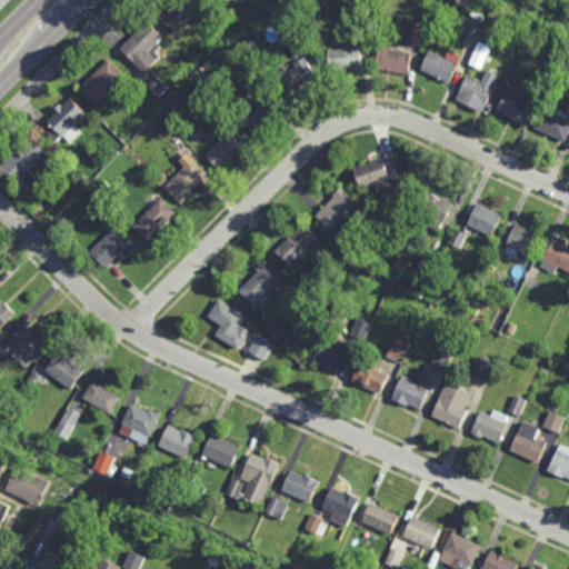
[(175,35),(160,20),(175,5),(170,0),(199,0),(205,6),(175,35)]
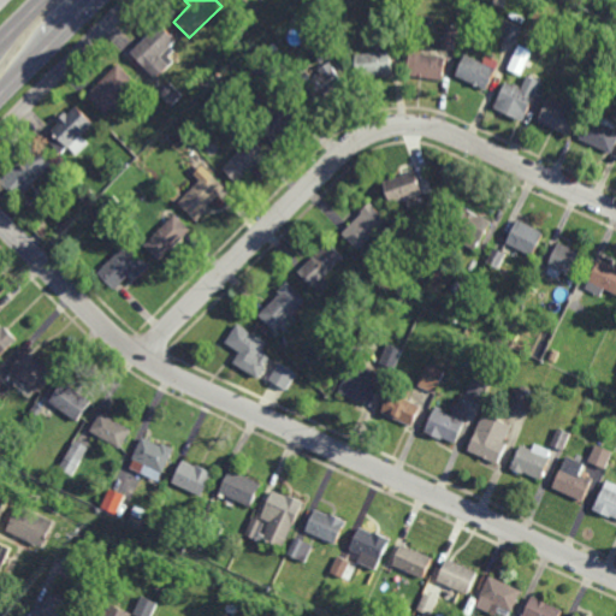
[(516,43),(514,42),(513,45),(499,40),(508,21),(523,27),(516,43)]
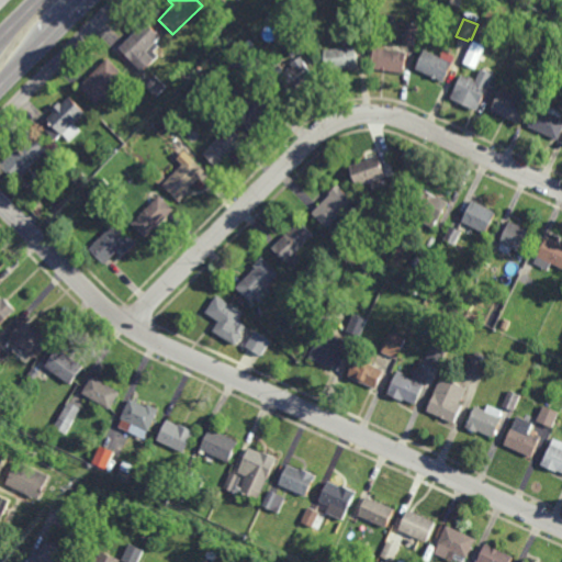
[(160,36),(155,42),(164,52),(161,53),(164,56),(161,57),(159,55),(142,72),(119,47),(134,33),(130,29),(137,21),(141,24),(145,20),(160,36)]
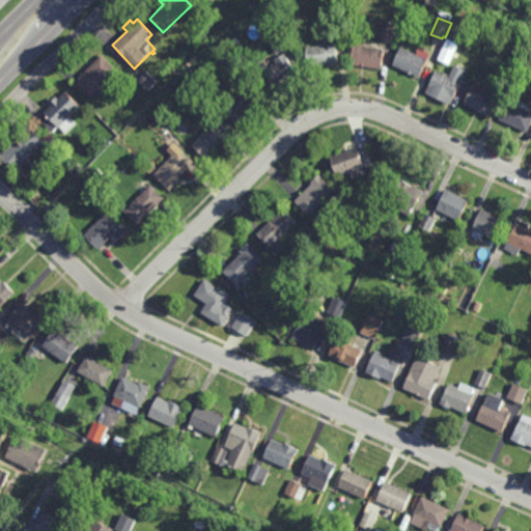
[(392,43),(381,40),(384,21),(395,23),(392,43)]
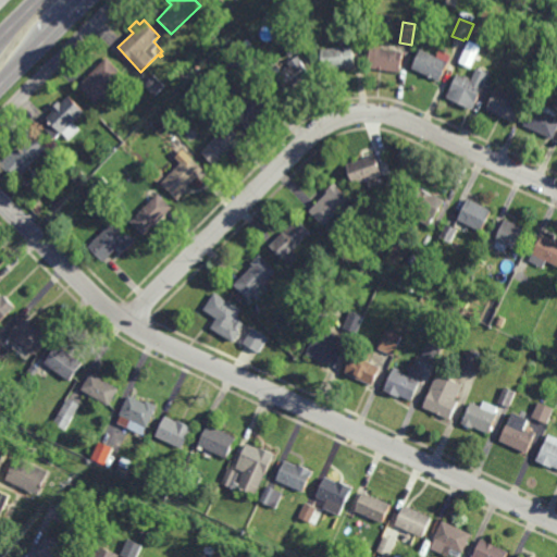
[(291,57),(282,42),(295,35),(304,48),(291,57)]
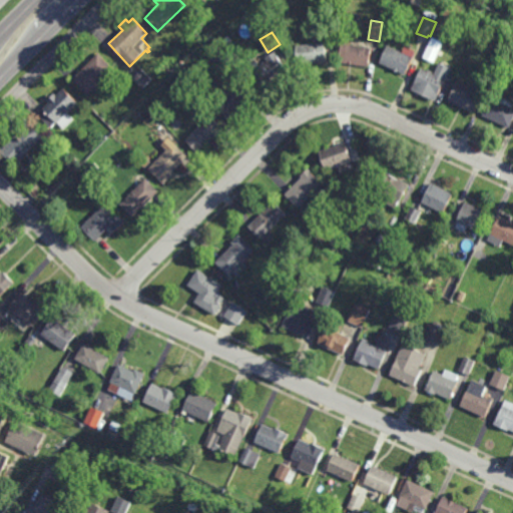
[(370,47),(372,47),(369,67),(339,62),(341,43),(351,44),(352,39),(371,42),(370,47)]
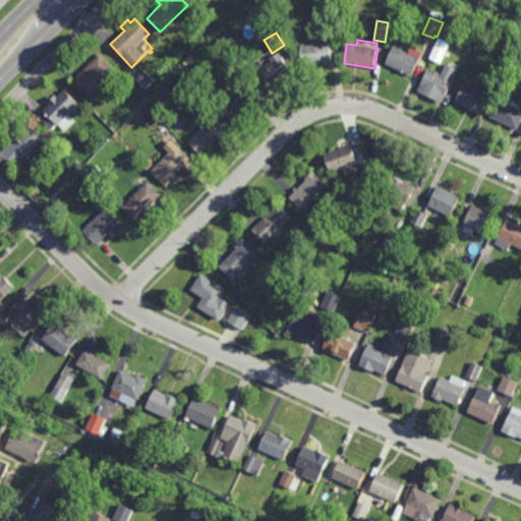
[(308,66),(308,65),(302,65),(299,46),(330,43),(332,62),(323,63),(323,64),(308,66)]
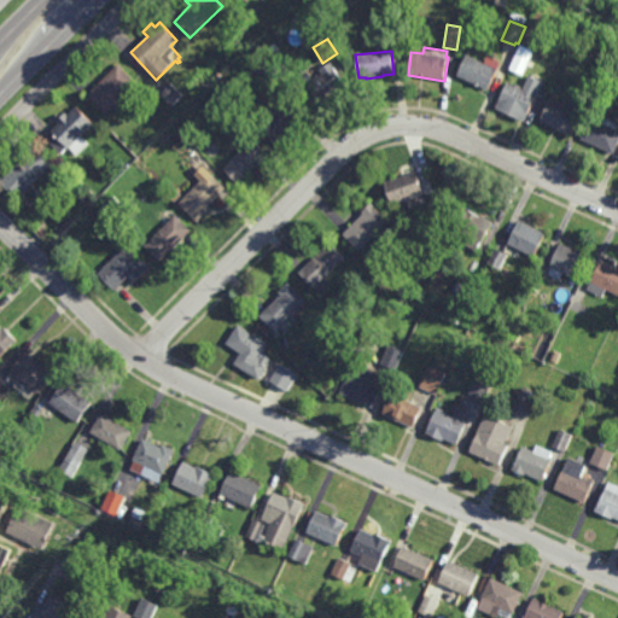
[(499,69),(489,89),(456,75),(459,70),(456,69),(458,65),(461,66),(467,54),(499,69)]
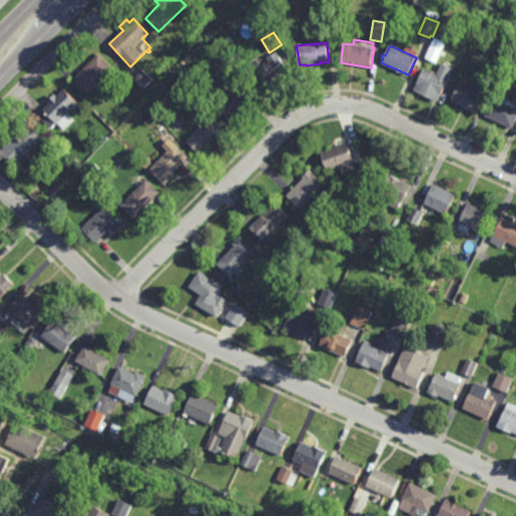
[(438,58),(435,57),(434,59),(427,56),(431,45),(438,48),(436,53),(439,54),(438,58)]
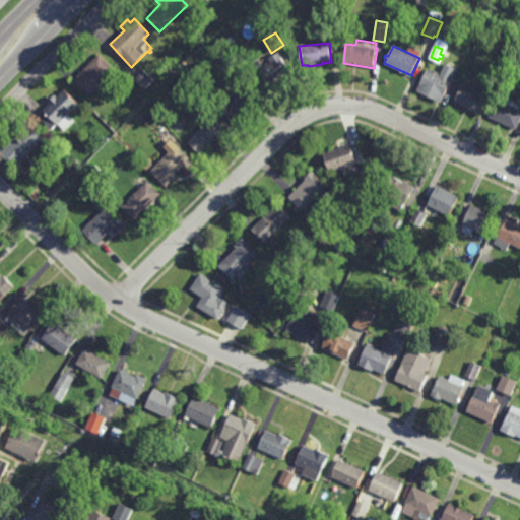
[(221,73),(211,61),(224,49),(236,61),(221,73)]
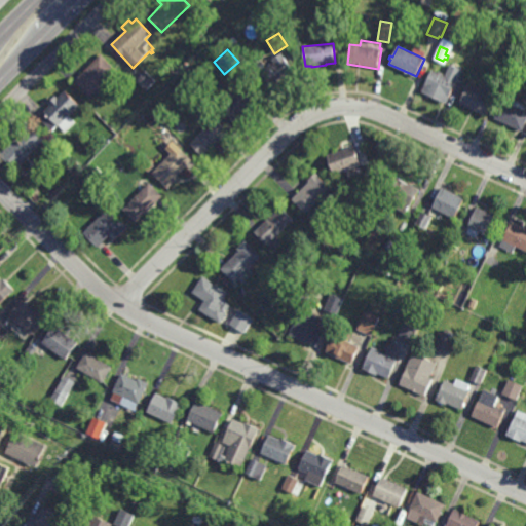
[(295,72),(284,79),(283,78),(270,86),(261,71),(266,67),(265,65),(270,62),(271,65),(274,63),(272,59),(283,52),(295,72)]
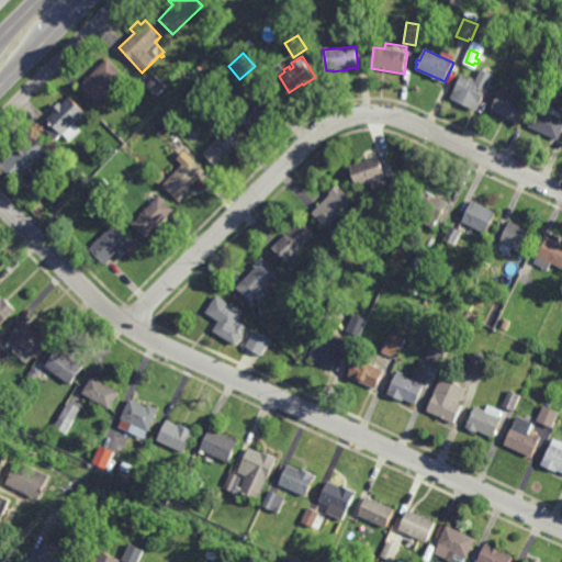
[(104,100),(102,97),(97,102),(80,86),(108,58),(124,74),(109,90),(111,92),(104,100)]
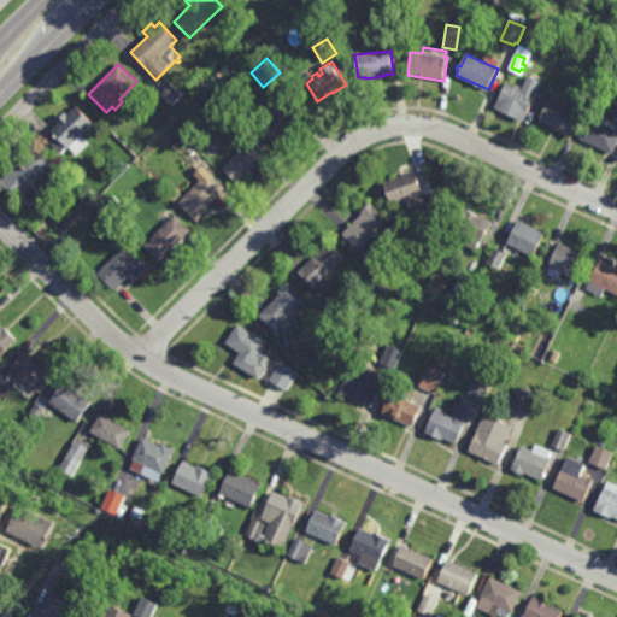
[(523,122),(494,107),(507,81),(515,84),(515,82),(522,87),(528,75),(542,82),(523,122)]
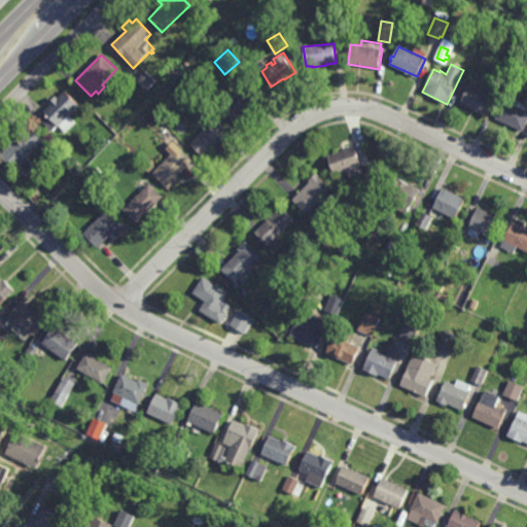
[(150,76),(151,74),(154,77),(153,78),(156,81),(146,92),(135,79),(145,70),(150,76)]
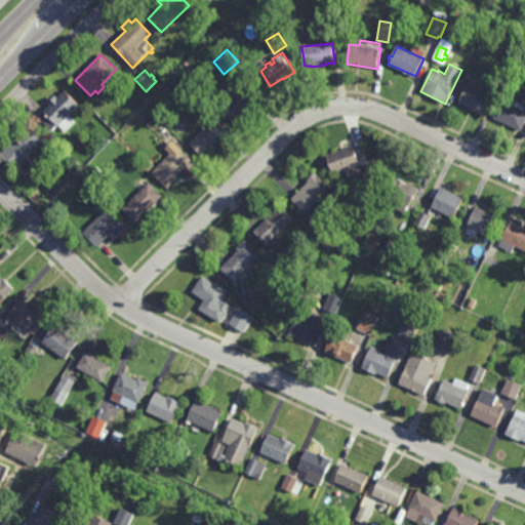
[(235,121),(232,118),(230,120),(228,118),(230,116),(218,106),(243,81),(258,95),(241,113),(242,114),(235,121)]
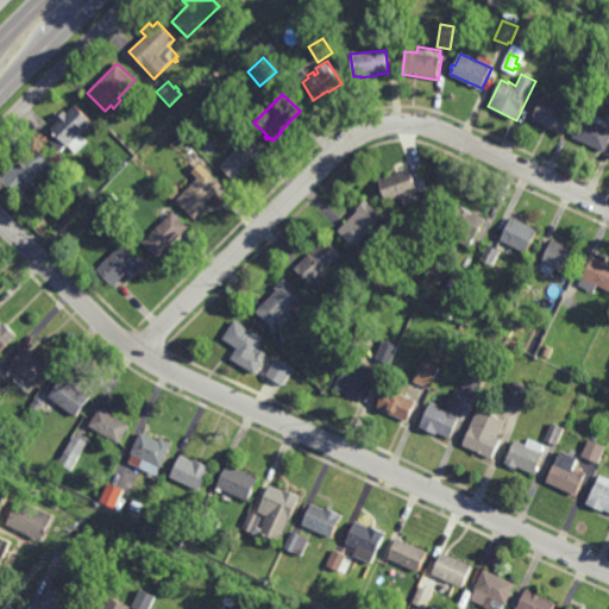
[(559,105),(563,98),(575,104),(571,111),(572,111),(562,135),(532,120),(542,96),(559,105)]
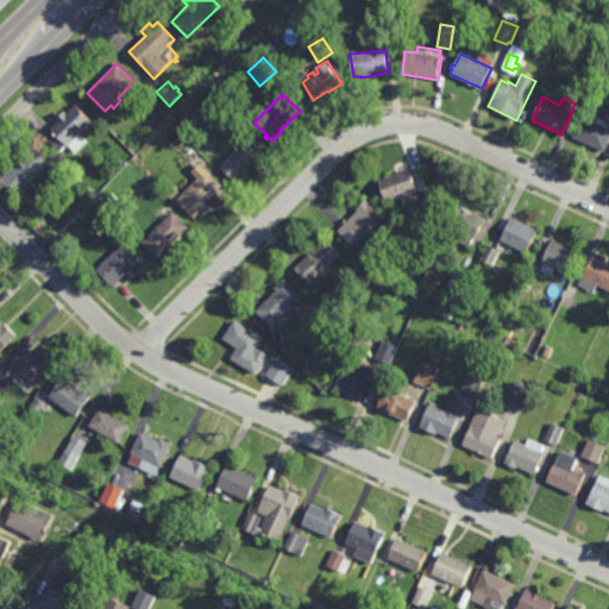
[(94,121),(81,135),(87,142),(76,151),(69,144),(61,151),(50,139),(56,133),(55,132),(56,131),(52,127),(60,121),(57,119),(66,111),(68,112),(77,104),(94,121)]
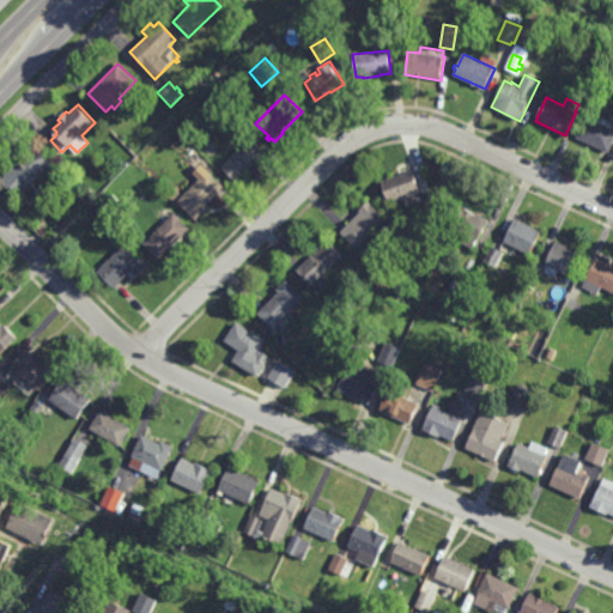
[(612,122),(612,143),(608,153),(576,138),(586,116),(599,122),(601,116),(612,122)]
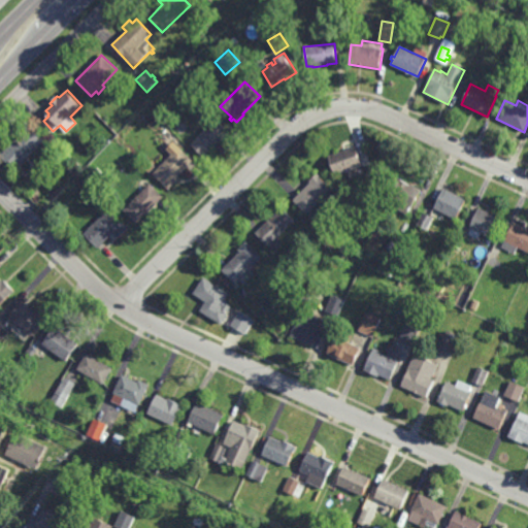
[(223,141),(222,140),(205,157),(202,155),(201,155),(191,143),(216,119),(229,132),(224,138),(225,139),(223,141)]
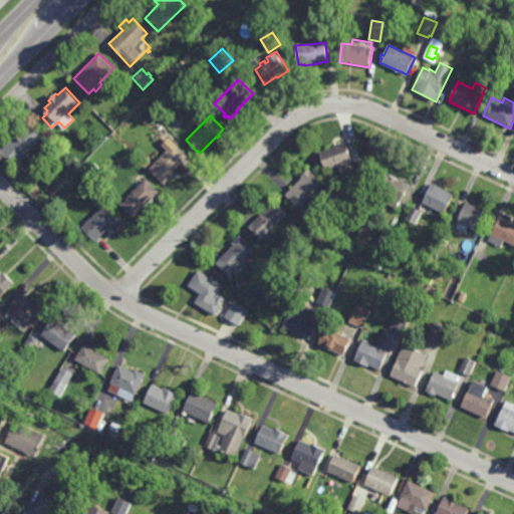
[(15,167),(0,151),(31,120),(46,136),(15,167)]
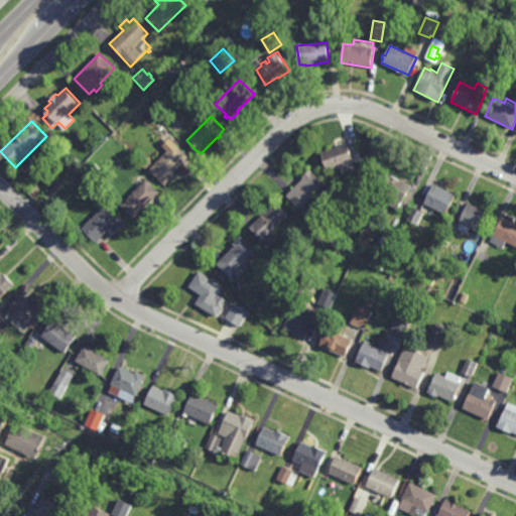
[(329,170),(321,152),(349,142),(355,160),(329,170)]
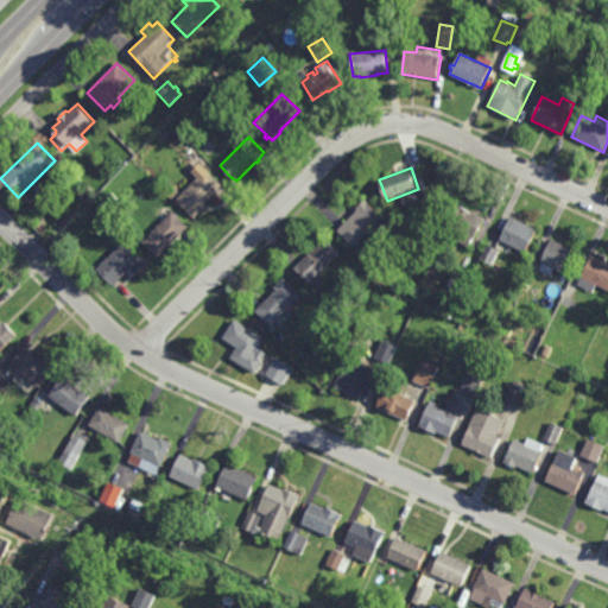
[(219,194),(216,191),(202,206),(204,208),(195,219),(176,200),(207,169),(223,185),(220,189),(222,191),(219,194)]
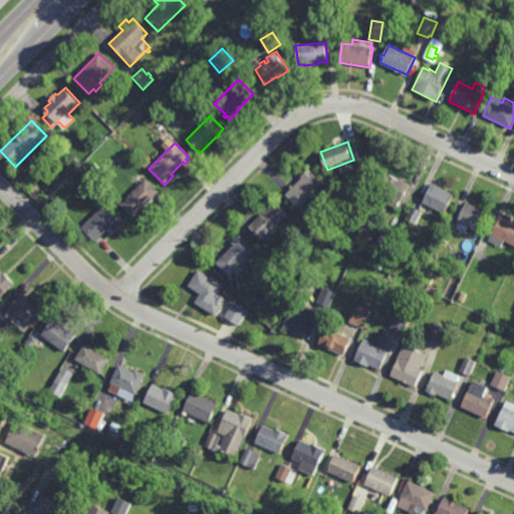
[(147,168),(141,163),(145,158),(151,164),(147,168)]
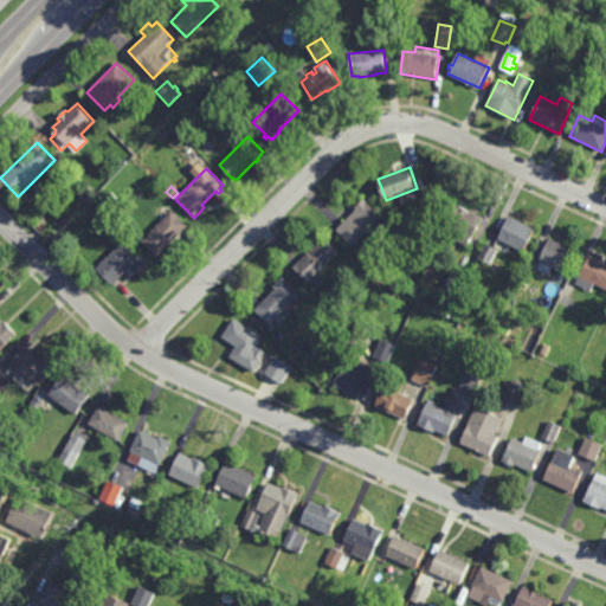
[(83,199),(78,193),(83,188),(89,193),(83,199)]
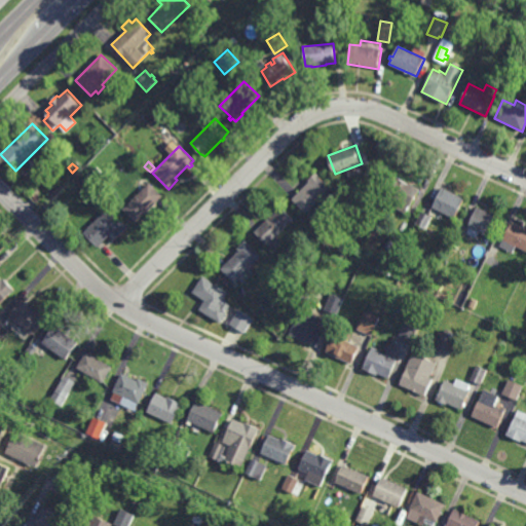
[(97,177),(91,171),(97,166),(102,173),(97,177)]
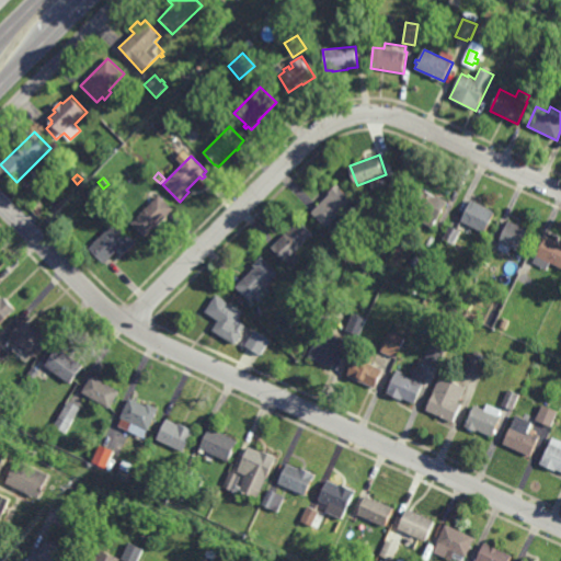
[(328,228),(312,213),(330,194),(329,193),(339,183),(342,186),(341,187),(354,202),(328,228)]
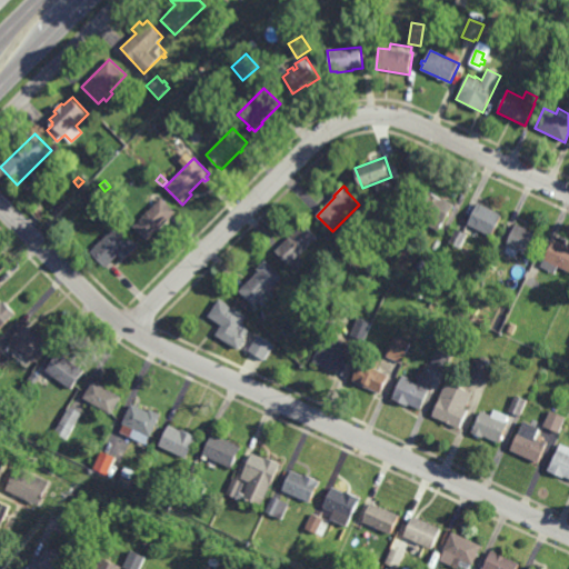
[(442,199),(443,197),(448,199),(447,200),(453,203),(438,230),(426,223),(429,217),(419,210),(429,191),(442,199)]
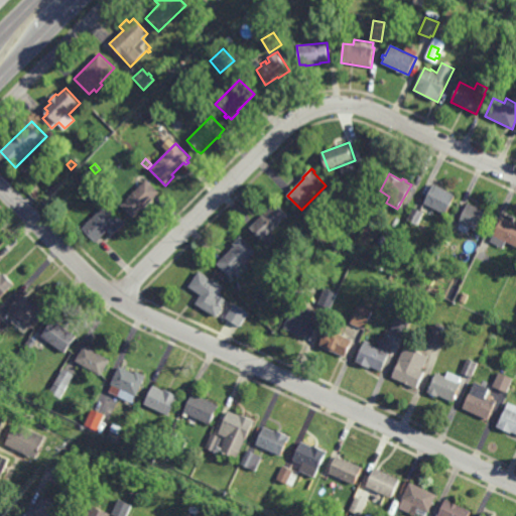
[(151,204),(150,202),(134,219),(121,205),(146,178),(160,191),(153,199),(154,200),(151,204)]
